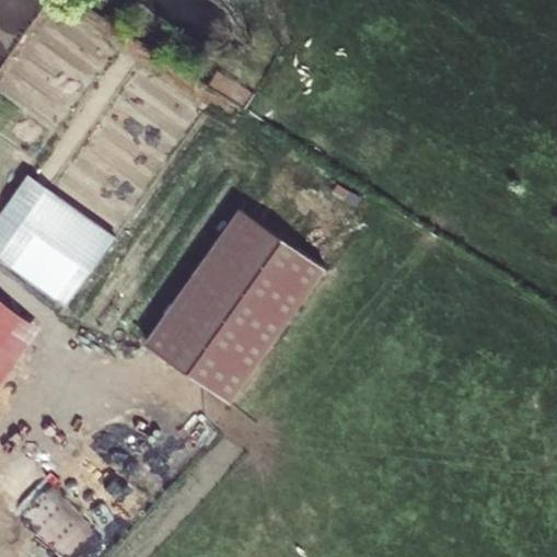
[(243,106),(251,92),(213,68),(205,82),(243,106)]
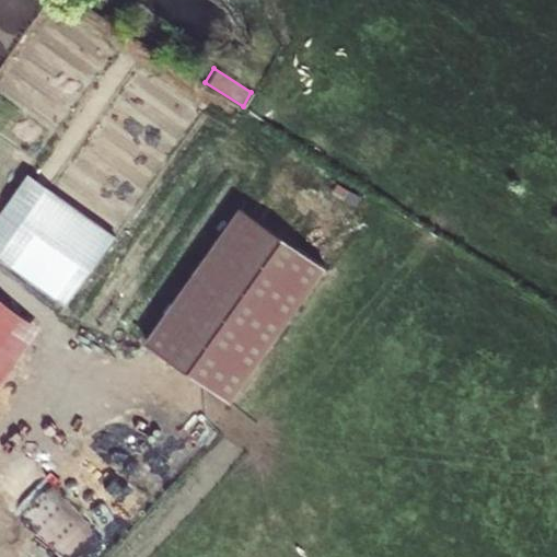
[(0,263),(65,306),(114,234),(24,174),(0,210),(0,263)]
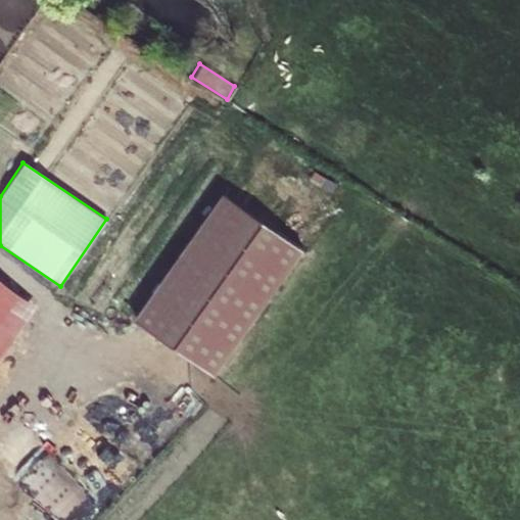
[(225,192),(136,319),(215,374),(303,247),(225,192)]
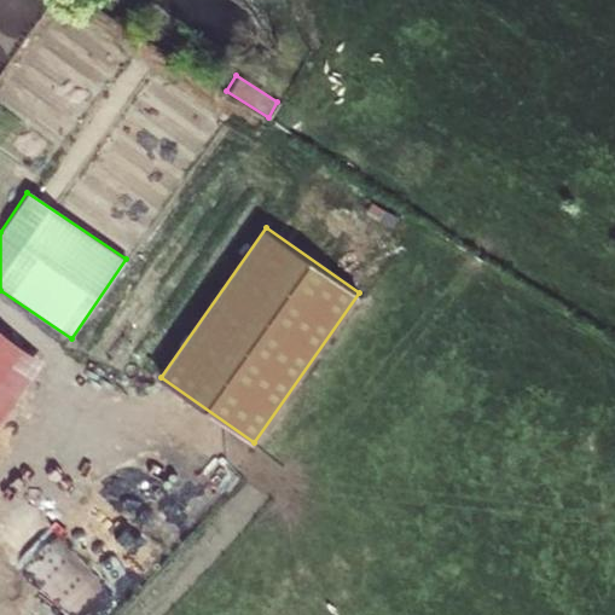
[(0,419),(45,358),(0,324),(0,419)]
